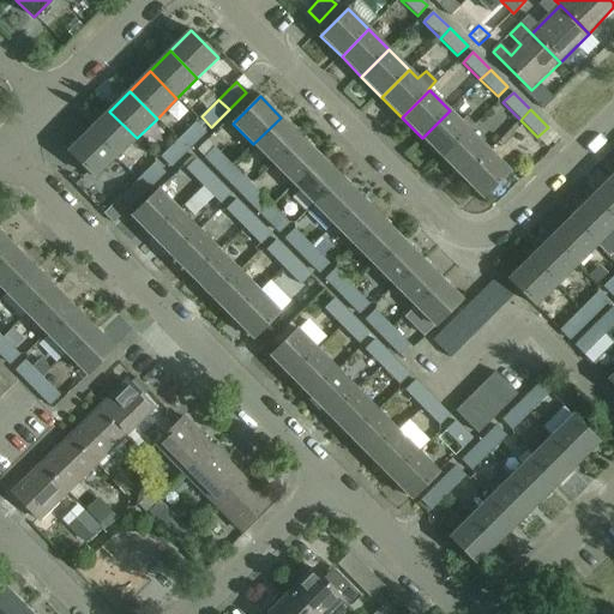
[(461,121),(450,110),(422,138),(443,157),(469,131),(475,125),(467,116),(461,121)]
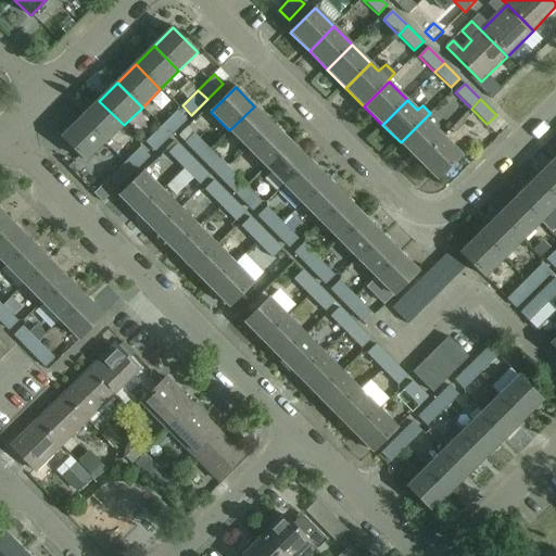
[(124,125),(99,101),(80,118),(105,143),(124,125)]
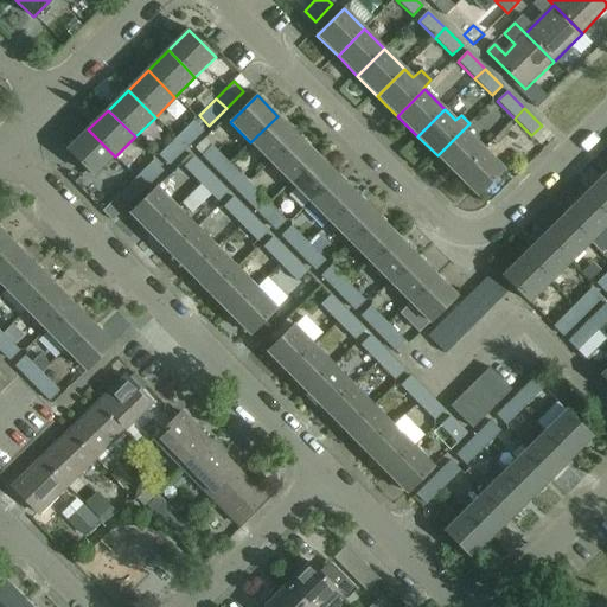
[(278,116),(250,142),(270,163),(298,136),(278,116)]
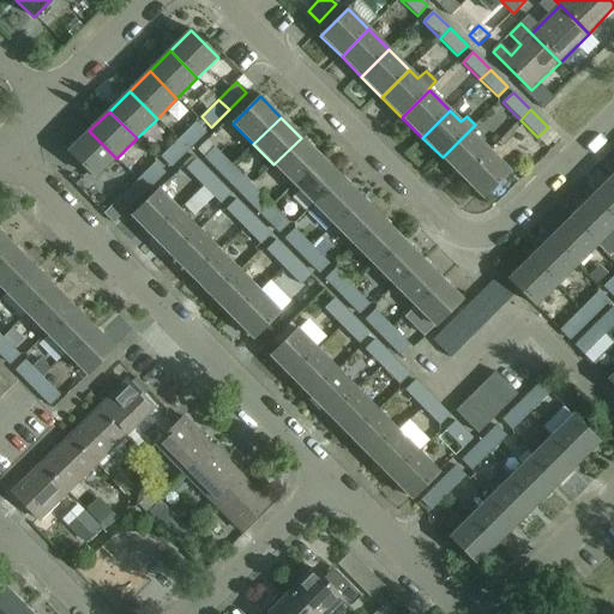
[(196,122),(178,139),(188,149),(205,132),(196,122)]
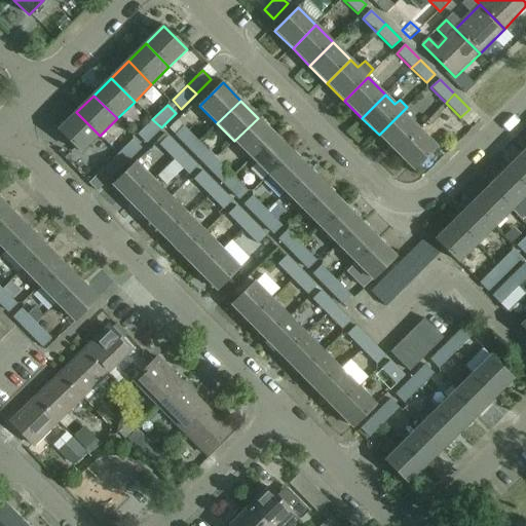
[(100,136),(76,112),(59,130),(81,153),(100,136)]
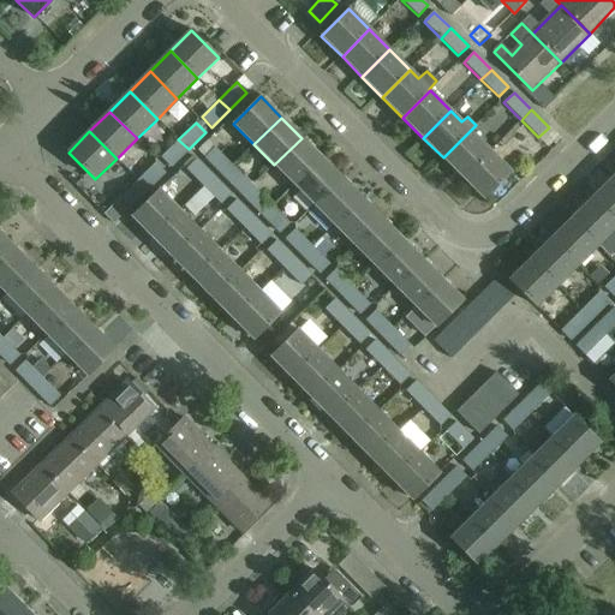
[(490,151),(470,131),(443,157),(463,178),(490,151)]
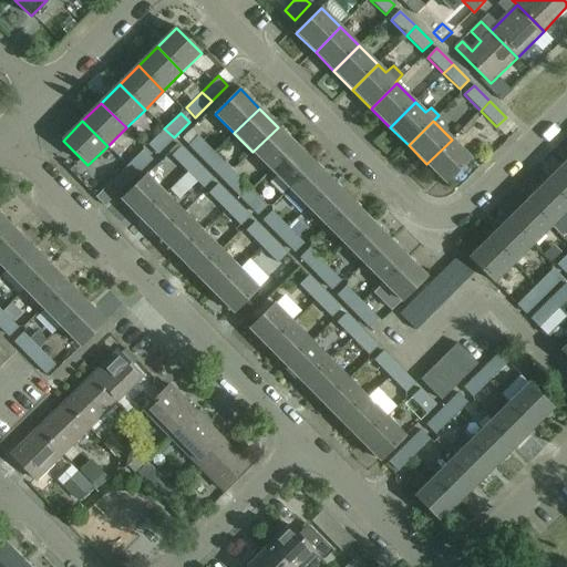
[(278,127),(253,152),(271,171),(297,146),(278,127)]
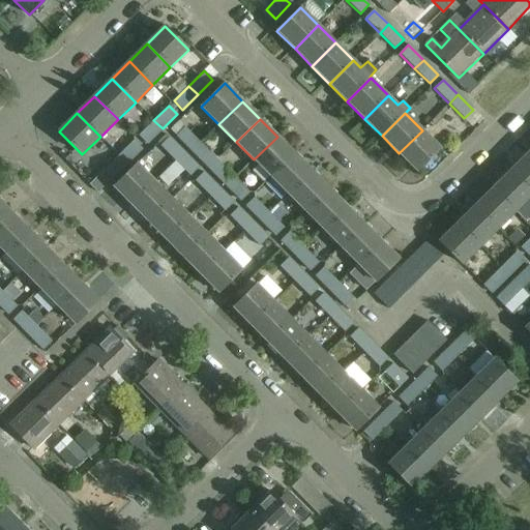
[(163,128),(153,120),(139,136),(147,144),(163,128)]
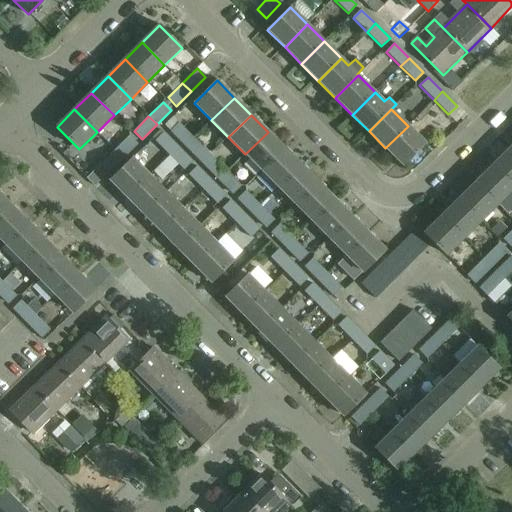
[(185,146),(194,138),(179,123),(170,131),(185,146)]
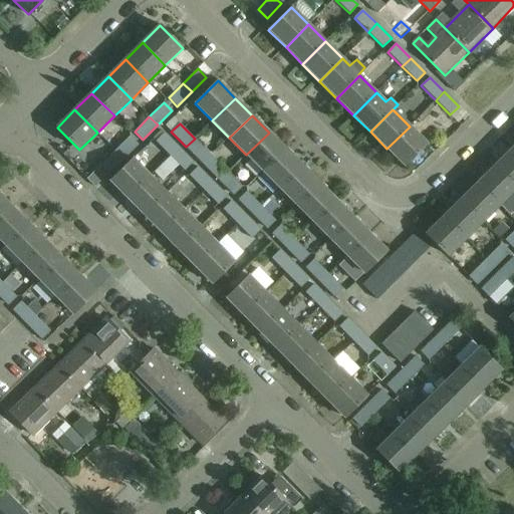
[(410,126),(387,149),(405,167),(428,144),(410,126)]
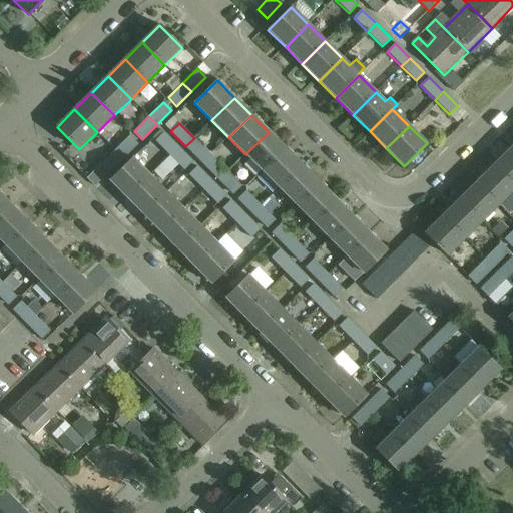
[(155,141),(163,133),(160,130),(152,138),(155,141)]
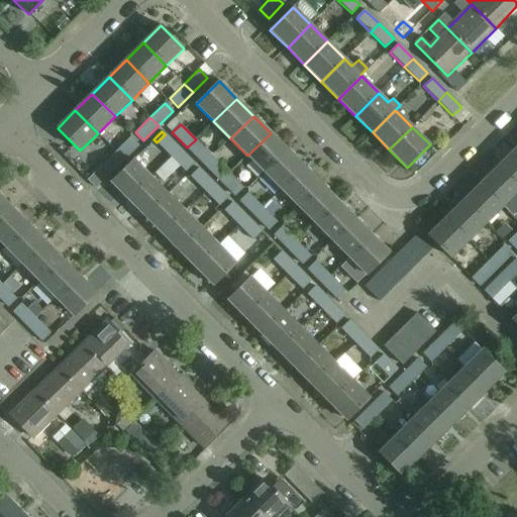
[(271,133),(247,156),(265,173),(287,149),(271,133)]
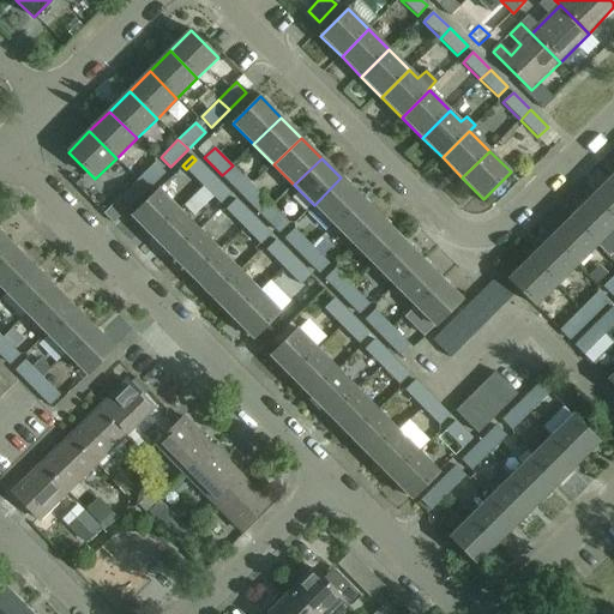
[(196,160),(186,169),(203,187),(214,178),(196,160)]
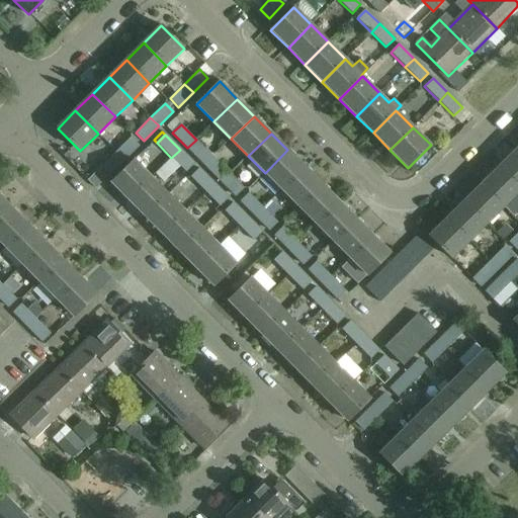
[(131,137),(116,152),(124,160),(139,146),(131,137)]
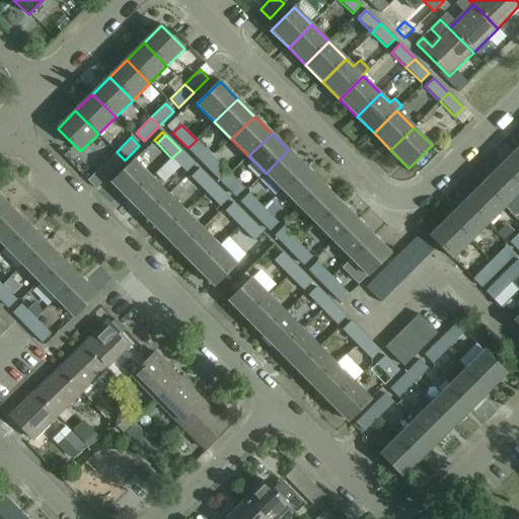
[(197,140),(188,148),(205,165),(213,157),(197,140)]
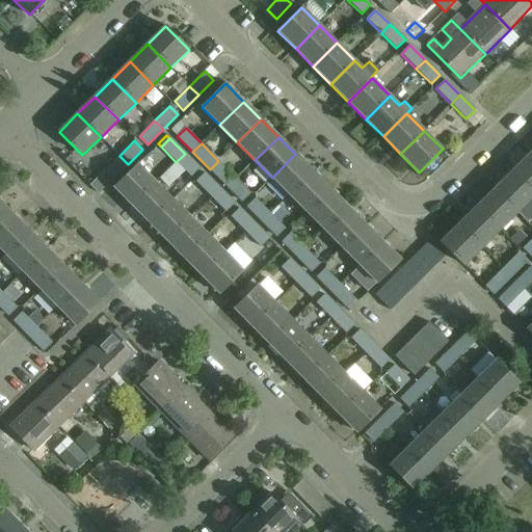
[(185,154),(176,162),(190,177),(200,168),(185,154)]
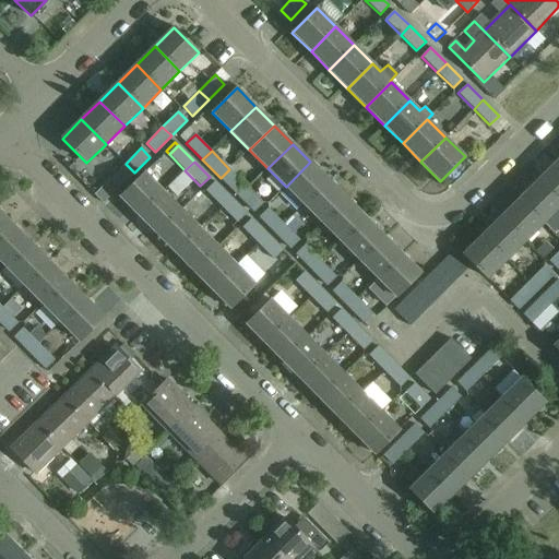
[(329,180),(310,162),(286,187),(304,205),(329,180)]
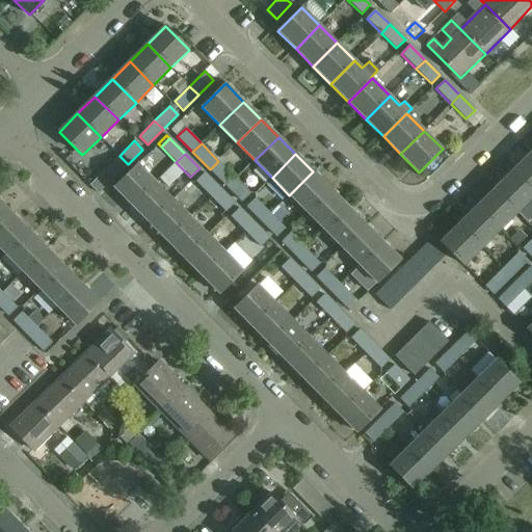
[(531,156),(529,154),(512,171),(531,191),(531,156)]
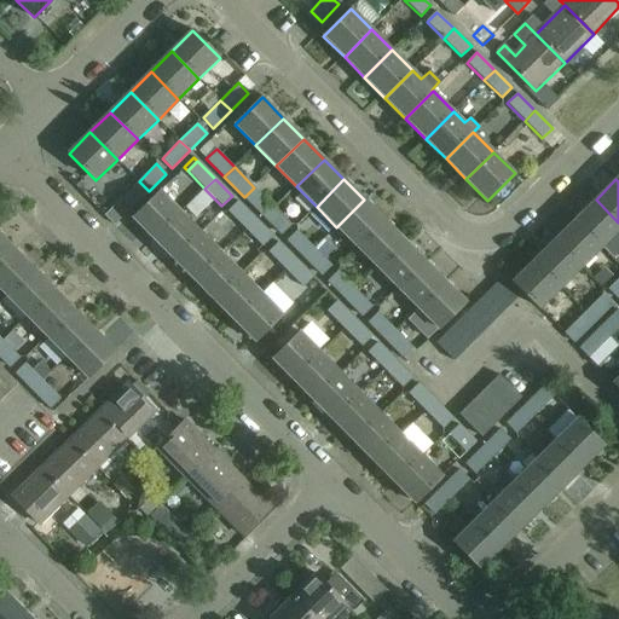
[(149,191),(139,181),(121,198),(132,208),(149,191)]
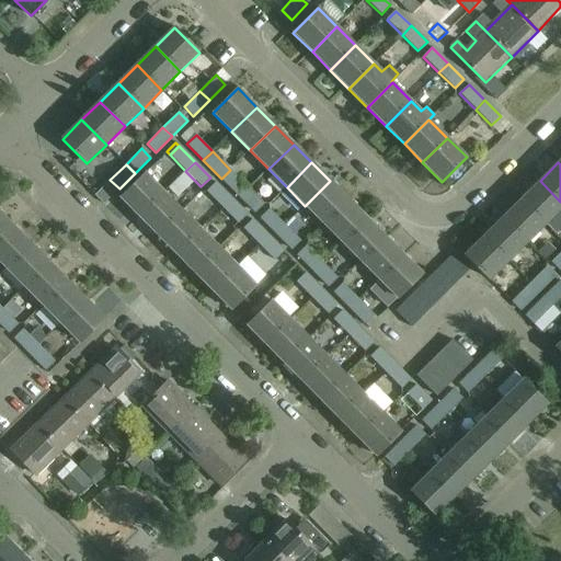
[(230,170),(221,179),(240,197),(249,189),(230,170)]
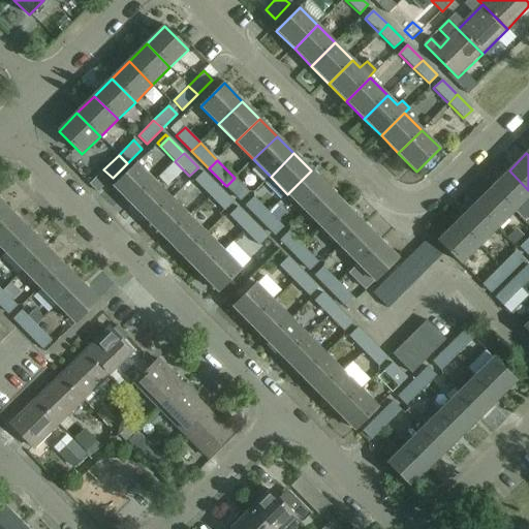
[(131,205),(155,181),(137,163),(114,186),(131,205)]
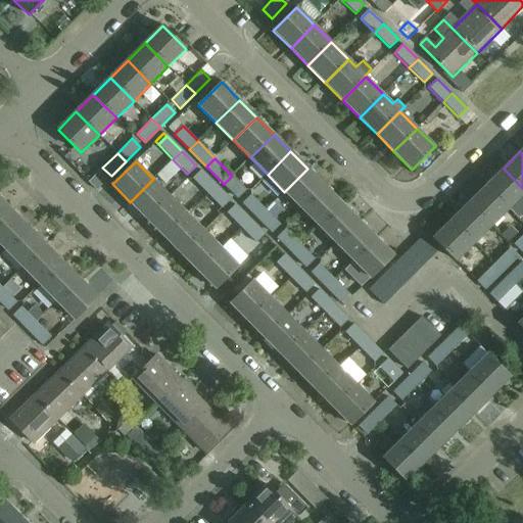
[(307,169),(284,192),(301,209),(325,186),(307,169)]
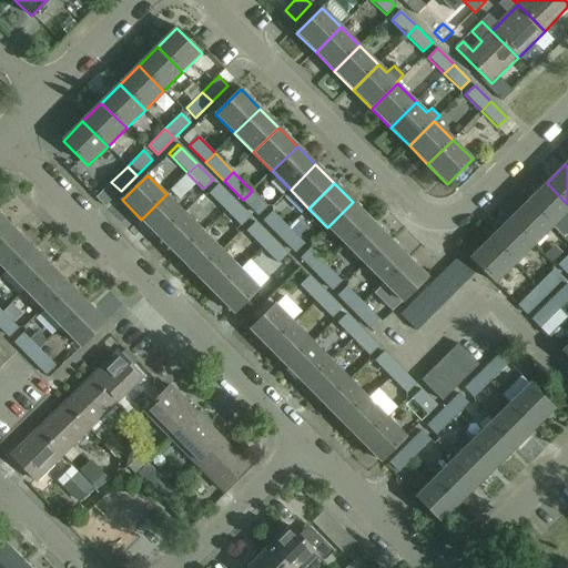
[(567,204),(547,183),(528,202),(553,226),(567,211),(567,204)]
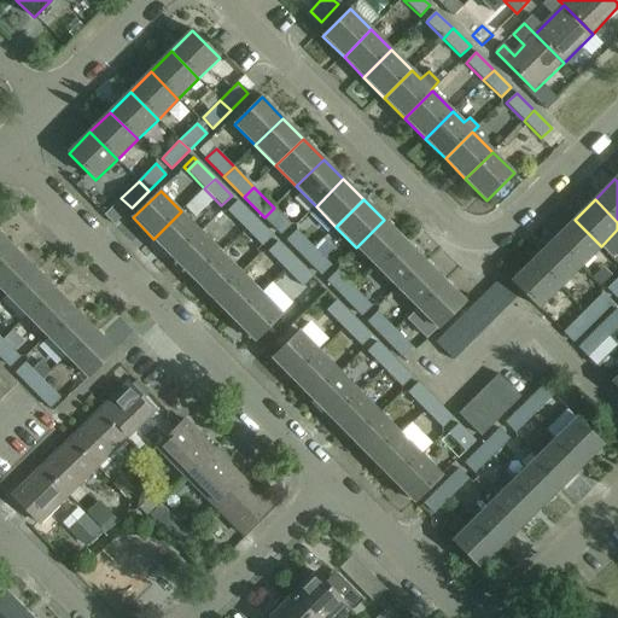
[(245,229),(255,219),(238,200),(227,211),(245,229)]
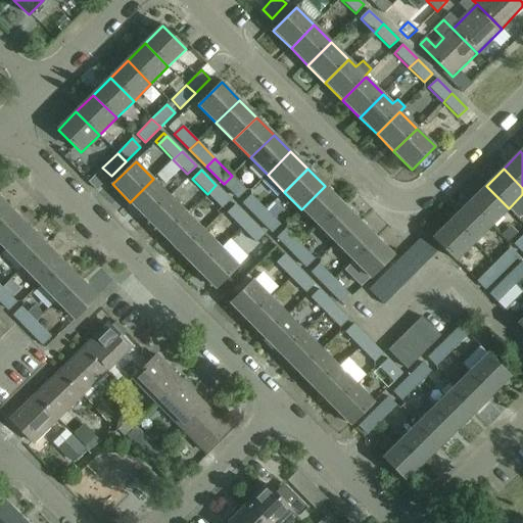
[(232,176),(224,184),(238,198),(246,189),(232,176)]
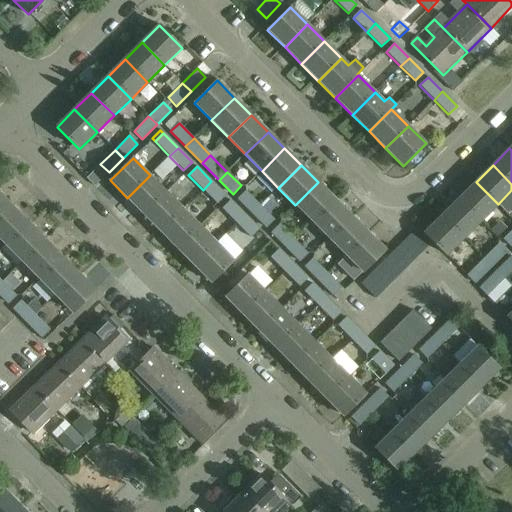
[(167,192),(150,175),(127,198),(144,215),(167,192)]
